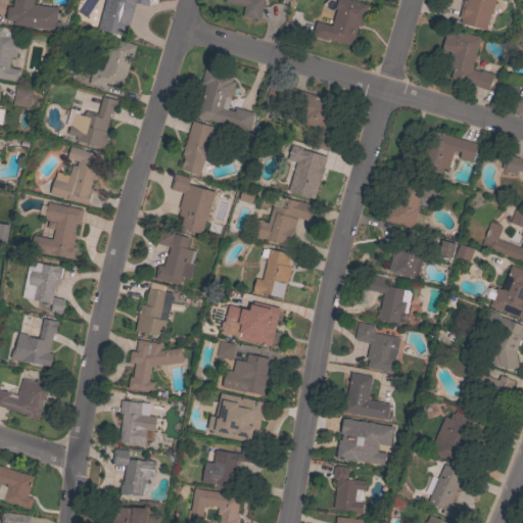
[(32,0),(32,4),(58,8),(56,20),(60,21),(59,31),(13,24),(13,20),(5,19),(7,6),(8,6),(8,0),(32,0)]
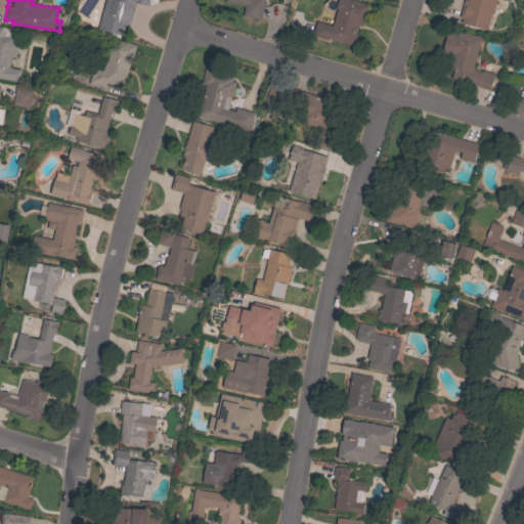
[(97,29),(101,14),(103,14),(106,3),(113,5),(115,0),(148,0),(147,6),(135,2),(129,25),(126,24),(123,36),(97,29)]
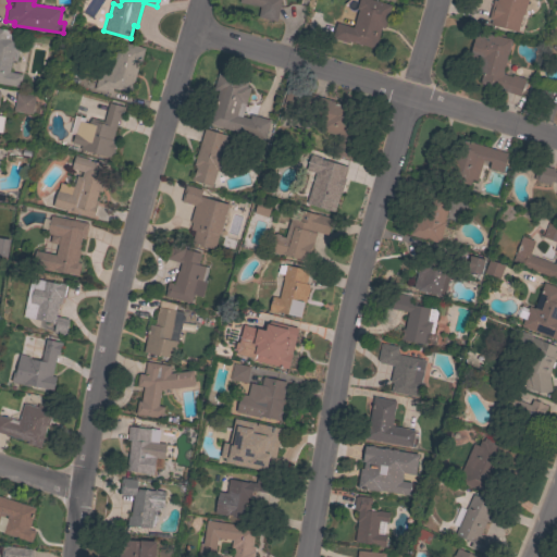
[(280,0),(279,10),(239,2),(239,0),(280,0)]
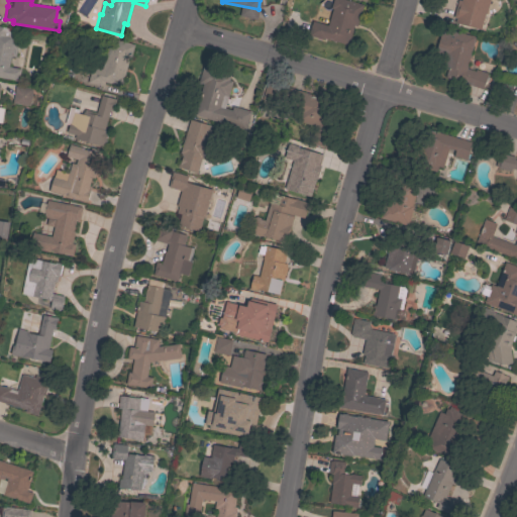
[(346,0),(363,5),(356,25),(353,25),(348,44),(324,38),(324,39),(308,35),(312,21),(327,25),(332,8),(330,8),(332,0),(346,0)]
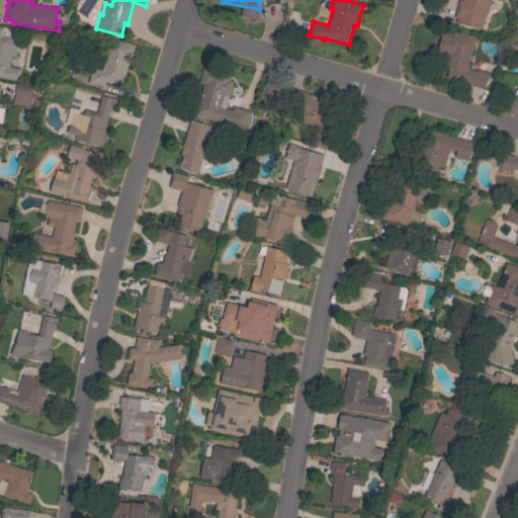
[(455,22),(457,18),(454,17),(457,0),(490,0),(487,14),(486,13),(482,29),(455,22)]
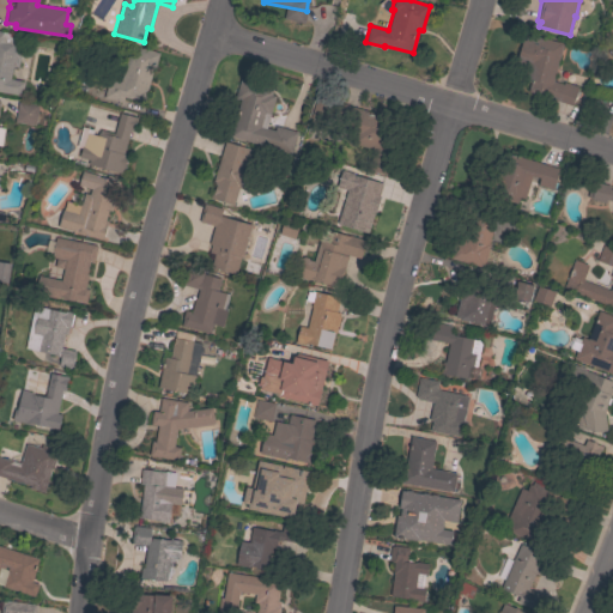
[(0,91),(0,31),(14,35),(13,40),(24,42),(18,68),(12,67),(10,79),(24,82),(22,96),(0,91)]
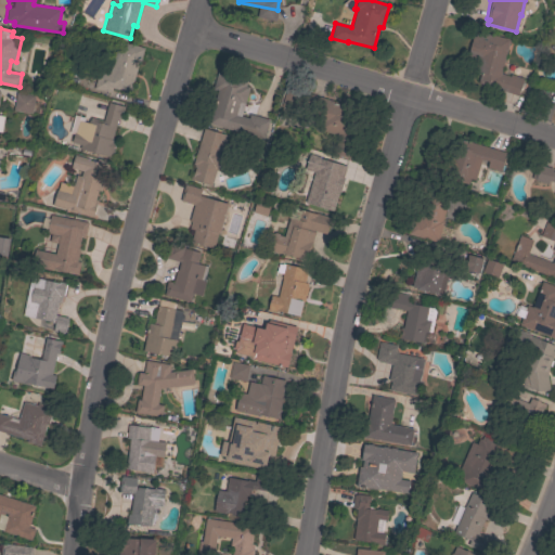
[(510,76),(510,74),(523,78),(517,95),(473,81),(479,56),(468,54),(474,29),(510,39),(501,74),(510,76)]
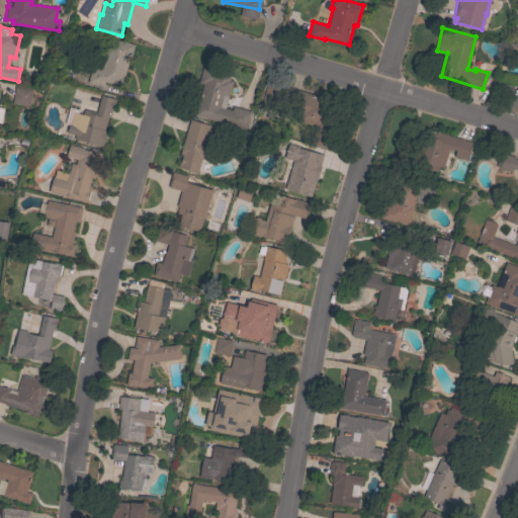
[(87,82),(92,67),(101,70),(110,38),(135,45),(131,57),(130,57),(121,87),(104,82),(103,86),(87,82)]
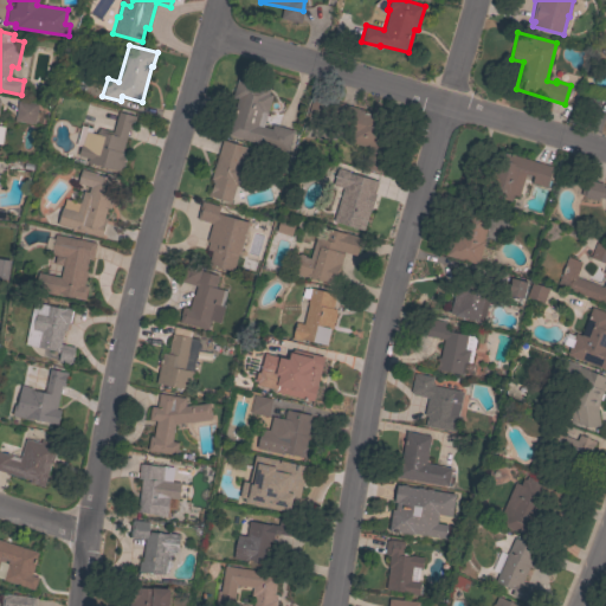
[(227,135),(238,98),(232,97),(237,79),(243,81),(244,76),(266,83),(264,88),(270,89),(268,94),(272,95),(263,127),(271,129),(272,124),(294,130),(288,153),(227,135)]
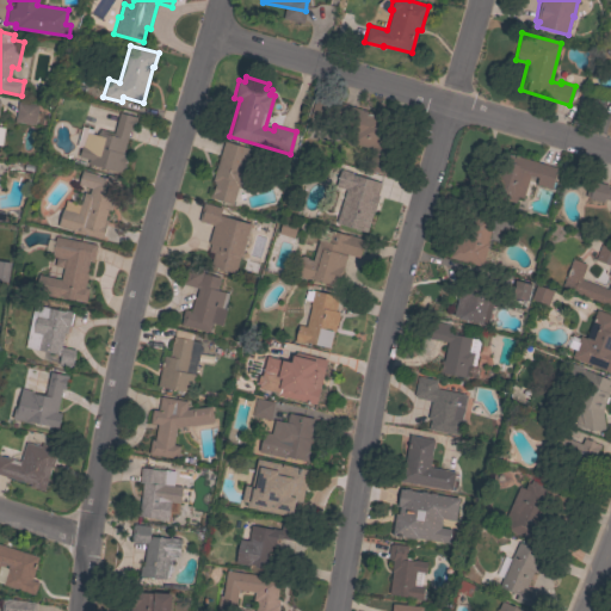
[(401,122),(384,174),(369,170),(375,150),(355,143),(357,135),(355,134),(356,130),(309,117),(316,96),(401,122)]
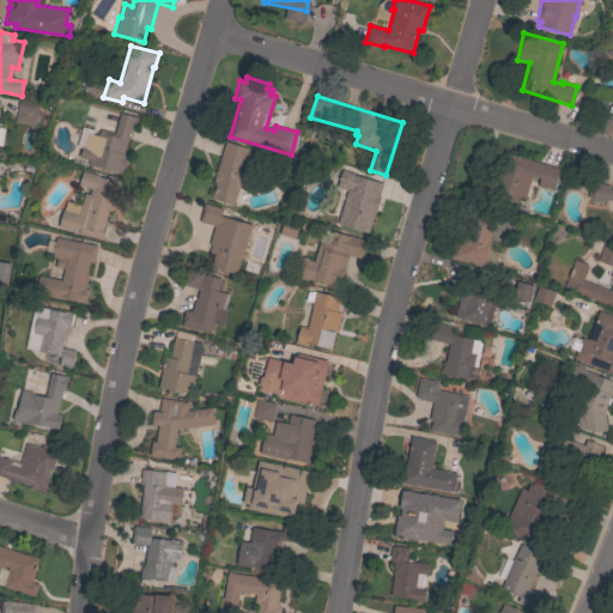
[(38,105),(35,125),(14,121),(18,102),(38,105)]
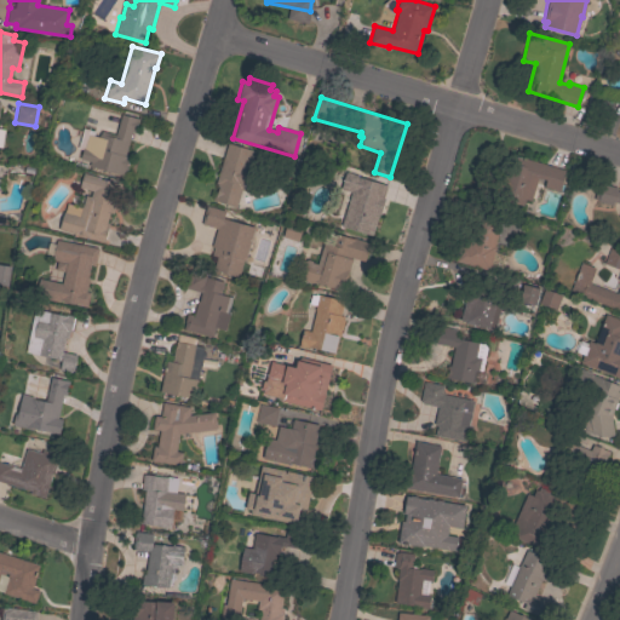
[(90,166),(91,161),(80,159),(82,150),(76,148),(82,128),(95,131),(93,136),(98,137),(99,133),(101,135),(101,131),(115,136),(121,114),(138,119),(135,133),(131,132),(125,156),(128,158),(126,167),(127,167),(125,176),(90,166)]
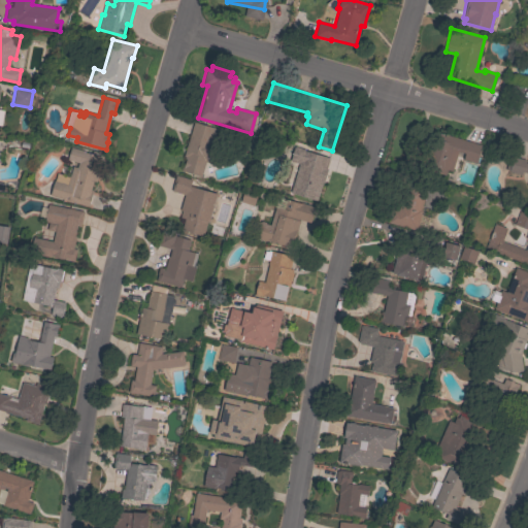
[(194,122),(218,129),(213,145),(220,147),(216,164),(205,161),(201,176),(182,170),(183,166),(184,166),(186,159),(185,159),(186,157),(184,156),(194,122)]
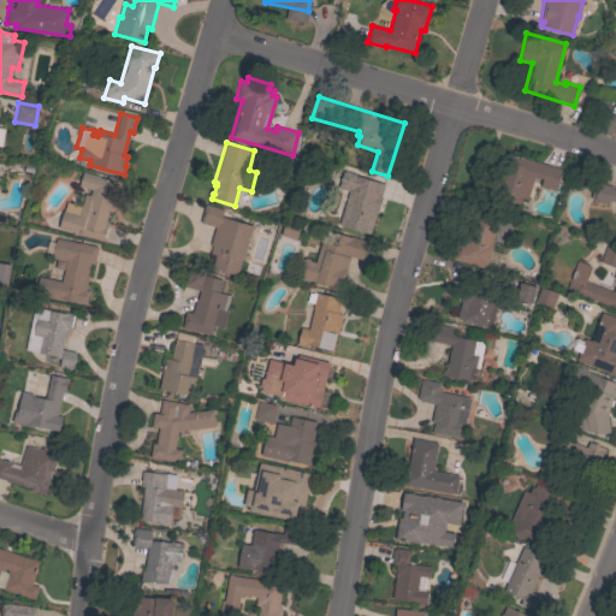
[(556,190),(540,185),(542,179),(534,177),(527,200),(521,199),(520,205),(499,199),(513,155),(562,170),(556,190)]
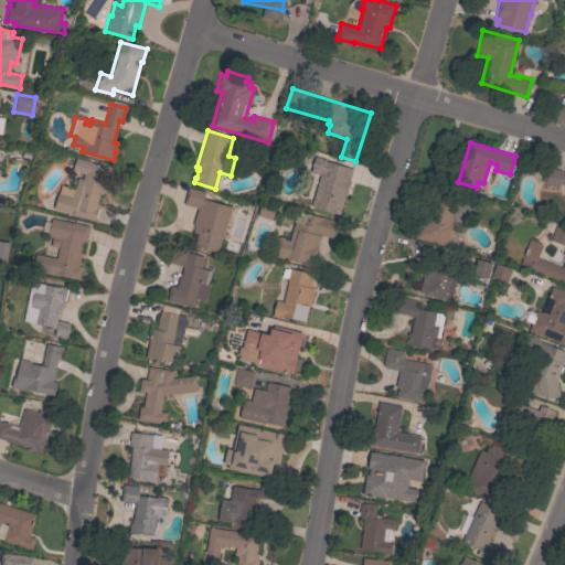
[(310,172),(310,170),(309,169),(311,160),(313,160),(315,157),(326,159),(326,161),(337,164),(352,169),(339,215),(310,206),(320,174),(310,172)]
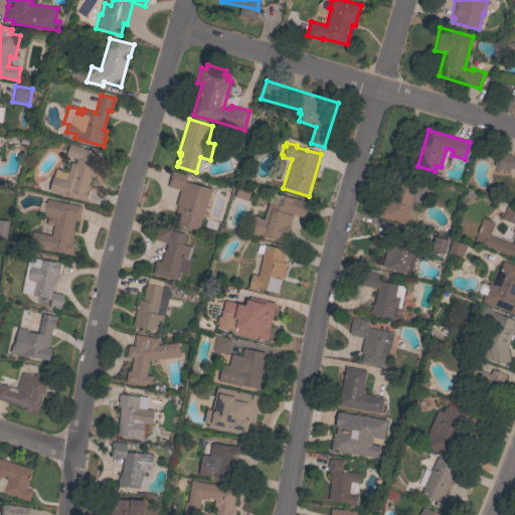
[(48,190),(52,176),(65,179),(70,162),(74,163),(75,159),(65,156),(69,144),(81,147),(81,148),(98,153),(93,170),(96,170),(94,178),(91,177),(89,185),(90,185),(84,201),(48,190)]
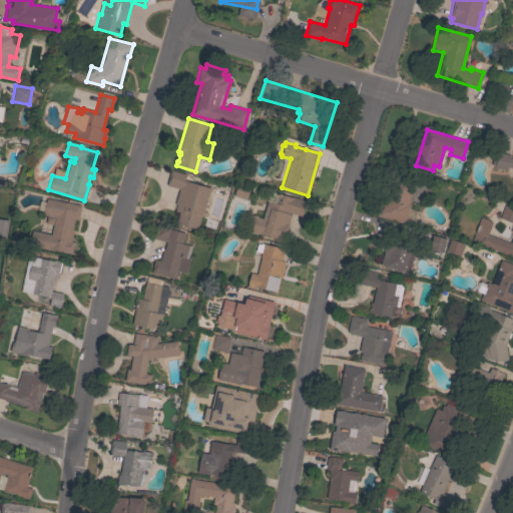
[(512,180),(512,174),(512,167),(508,167),(507,170),(495,167),(495,165),(491,164),(494,154),(512,158),(512,180)]
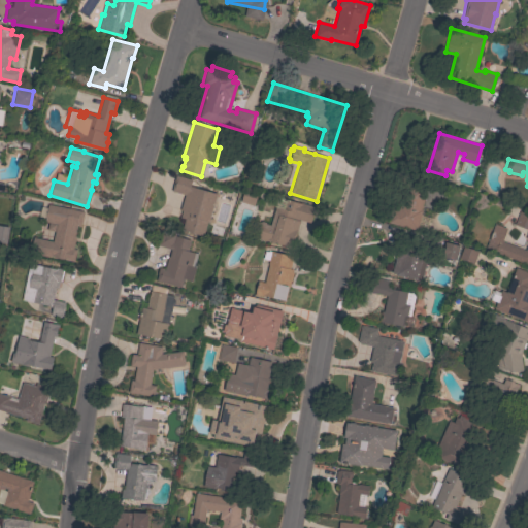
[(191,179),(190,186),(207,191),(204,202),(211,204),(202,236),(182,230),(185,219),(180,218),(183,210),(180,210),(185,194),(171,191),(175,175),(191,179)]
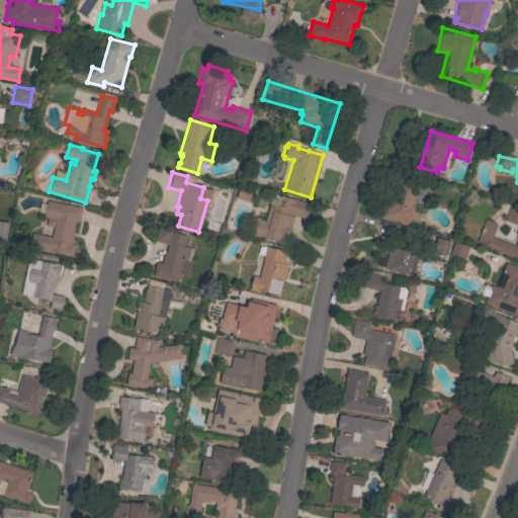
[(418,184),(413,206),(414,206),(409,226),(380,219),(383,207),(392,209),(400,179),(418,184)]
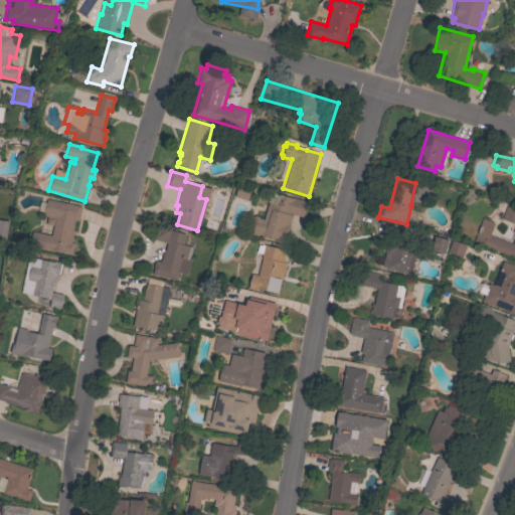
[(251,187),(247,200),(234,197),(238,183),(251,187)]
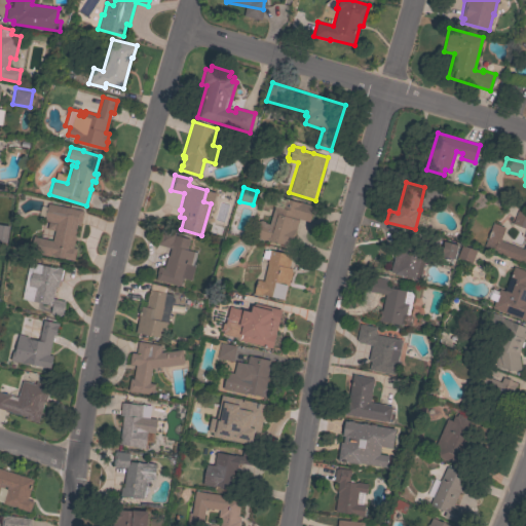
[(309,222),(299,219),(293,240),(291,240),(289,247),(253,236),(257,221),(260,222),(260,220),(264,221),(264,223),(269,224),(274,207),(283,209),(286,197),(314,207),(309,222)]
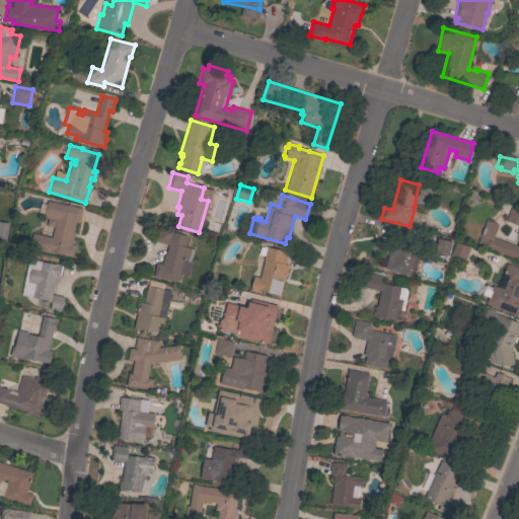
[(81,208),(78,223),(75,222),(73,233),(74,233),(72,244),(75,245),(73,257),(63,255),(64,254),(51,251),(51,252),(29,248),(32,233),(52,237),(54,227),(46,226),(48,218),(44,218),(48,201),(81,208)]
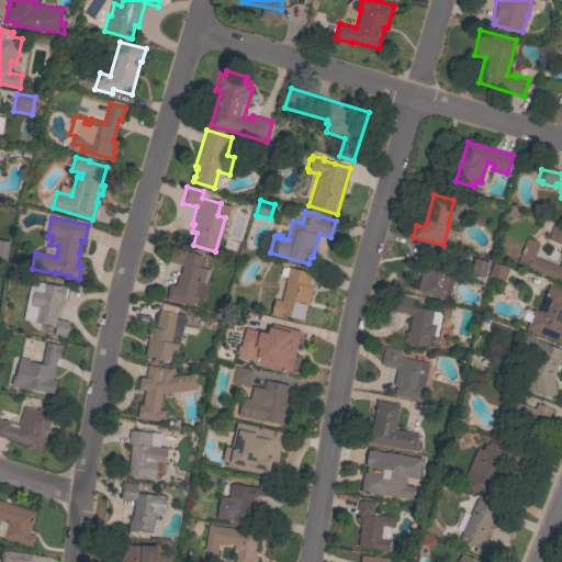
[(561,282),(516,265),(526,238),(539,243),(534,257),(559,266),(561,257),(561,254),(559,254),(561,245),(547,238),(552,224),(561,227),(561,282)]
